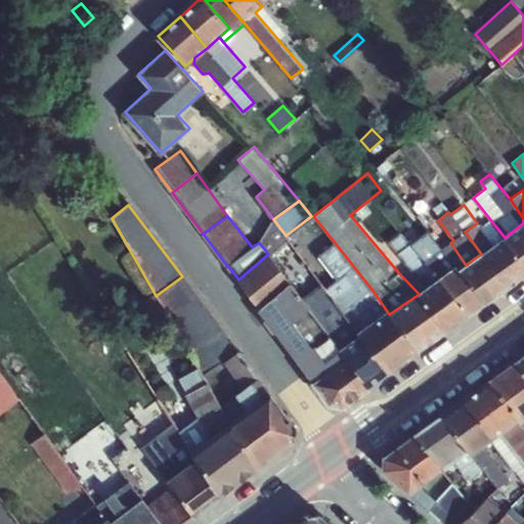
[(523,264),(523,222),(523,223),(505,237),(503,238),(523,264)]
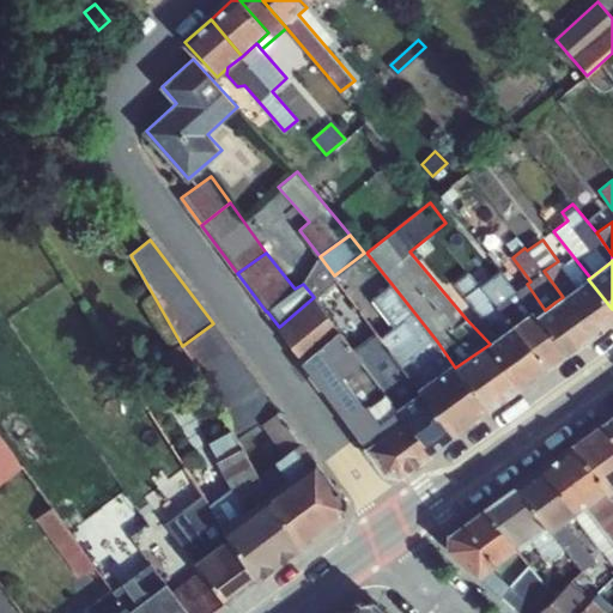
[(558,261),(544,271),(563,297),(577,286),(558,261)]
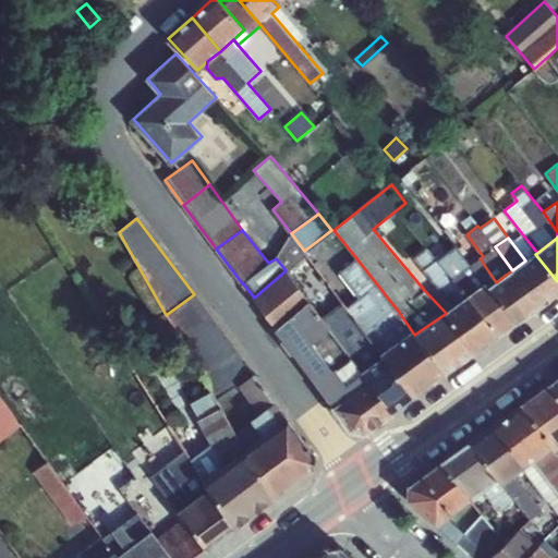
[(468,296),(486,283),(455,245),(449,239),(432,252),(437,258),(437,259),(468,296)]
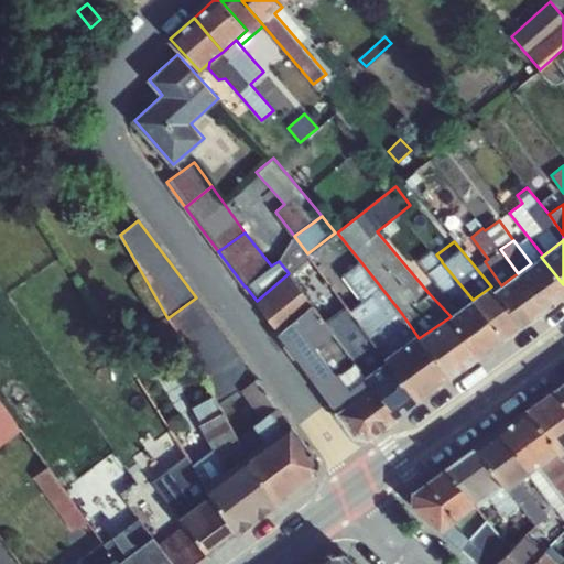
[(462,307),(473,300),(442,262),(442,261),(436,255),(431,250),(418,260),(426,272),(427,272),(447,299),(454,299),(462,307)]
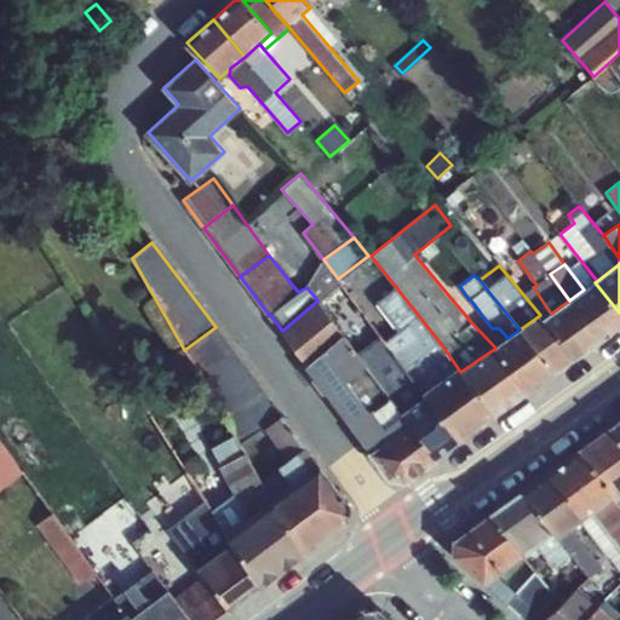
[(425,396),(424,394),(385,342),(340,282),(328,291),(362,337),(350,344),(365,365),(392,399),(403,413),(425,396)]
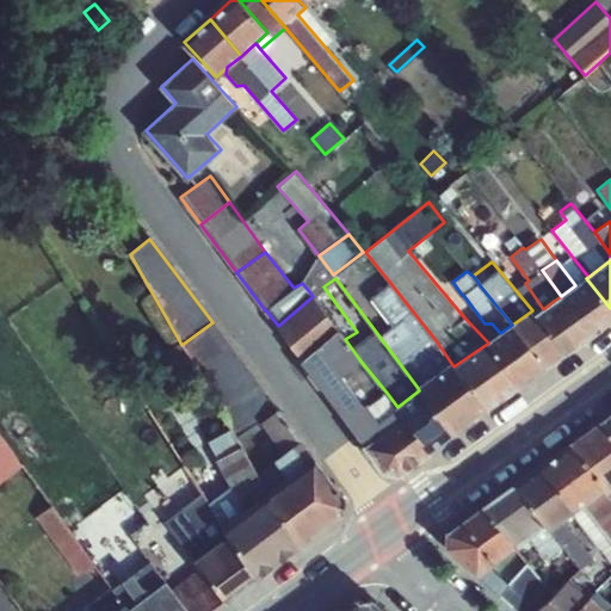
[(610,308),(586,278),(575,285),(561,296),(554,301),(584,340),(610,321),(610,308)]
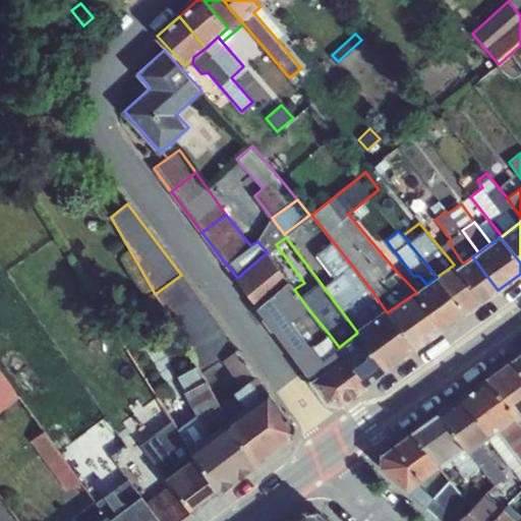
[(324,287),(356,331),(385,309),(371,290),(333,241),(316,253),(335,277),(324,287)]
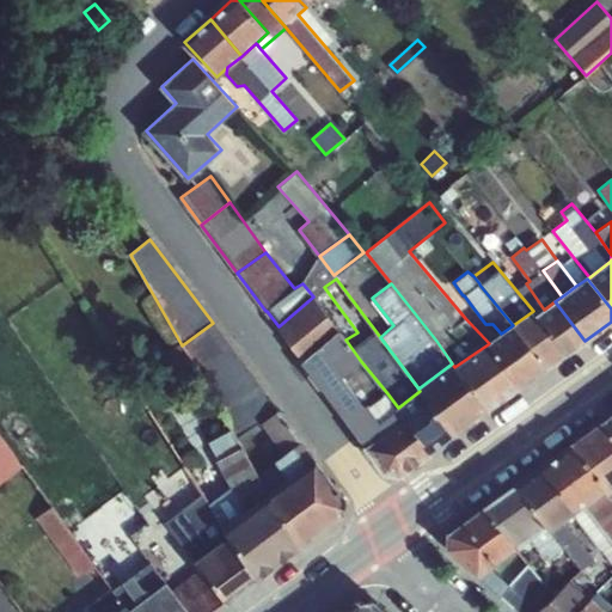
[(279,326),(303,361),(340,330),(313,297),(279,326)]
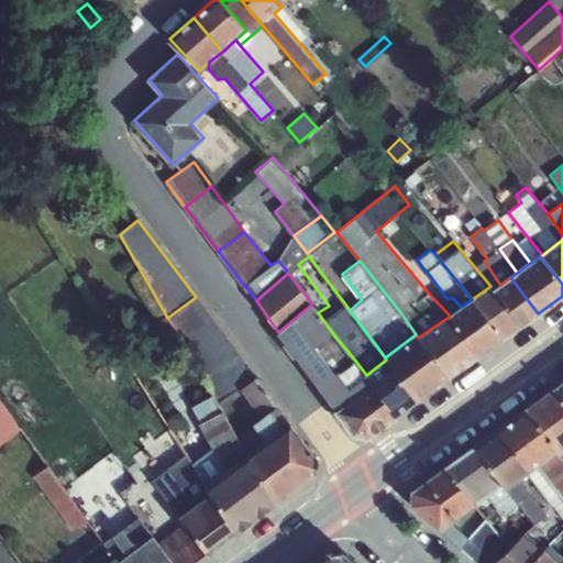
[(522,326),(538,313),(510,277),(500,285),(493,289),(490,286),(472,299),(504,338),(521,326),(522,326)]
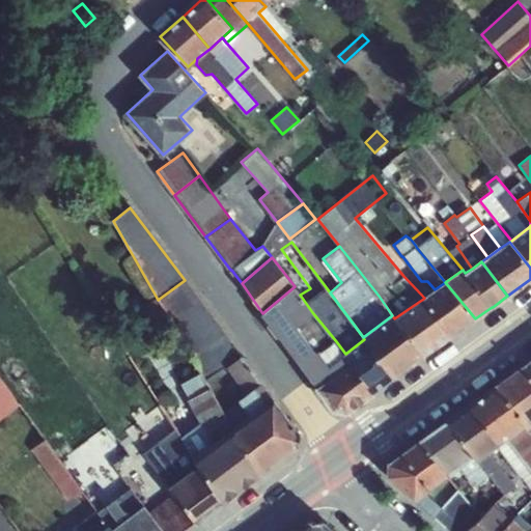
[(200,371),(205,380),(227,366),(242,356),(185,280),(158,300),(167,316),(200,371)]
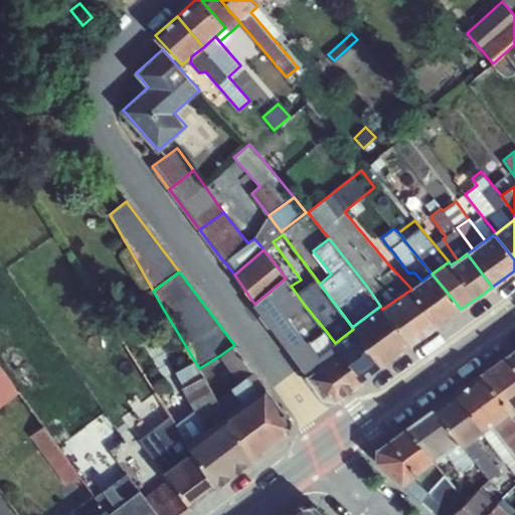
[(439,325),(461,309),(432,274),(421,281),(411,289),(410,290),(439,325)]
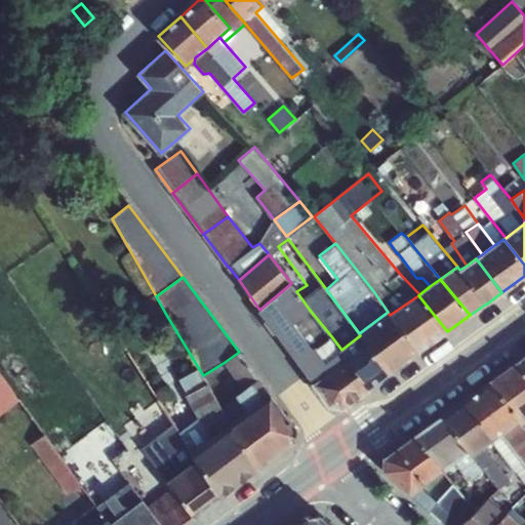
[(259,310),(277,332),(292,322),(309,309),(296,291),(291,283),(259,310)]
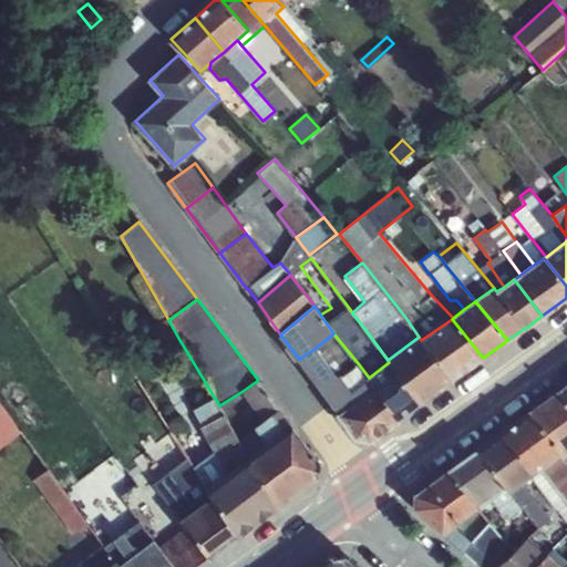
[(163,347),(178,338),(168,320),(167,318),(152,326),(163,347)]
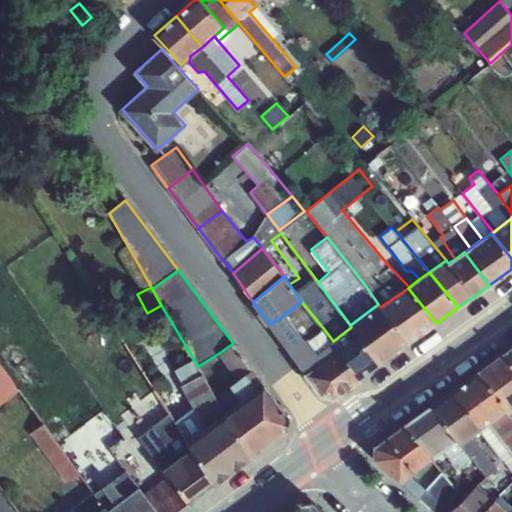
[(407,343),(436,323),(408,288),(380,307),(407,343)]
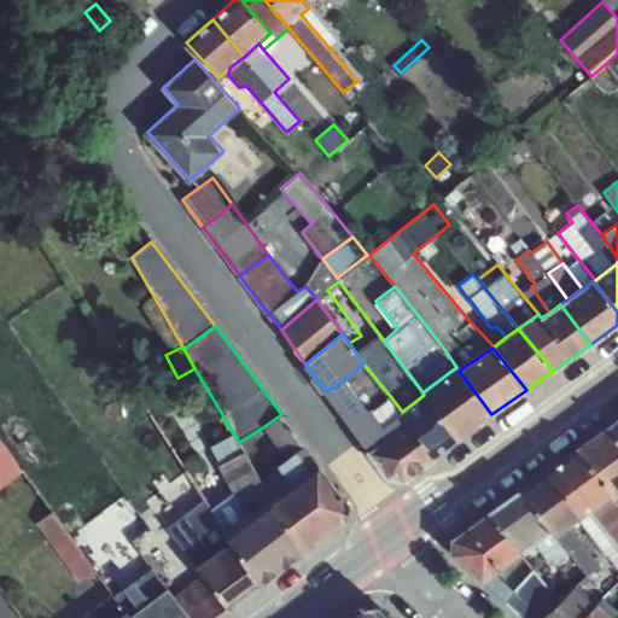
[(401,413),(400,413),(402,412),(363,363),(344,379),(367,412),(371,409),(383,425),(401,413)]
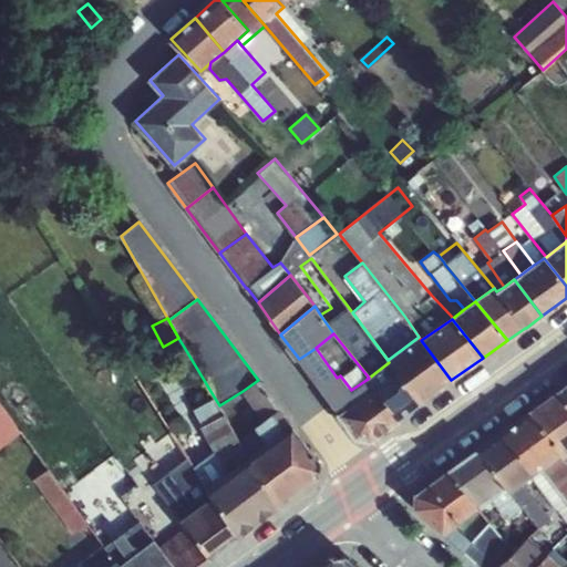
[(421,402),(451,380),(421,340),(419,337),(410,343),(388,360),(389,362),(421,402)]
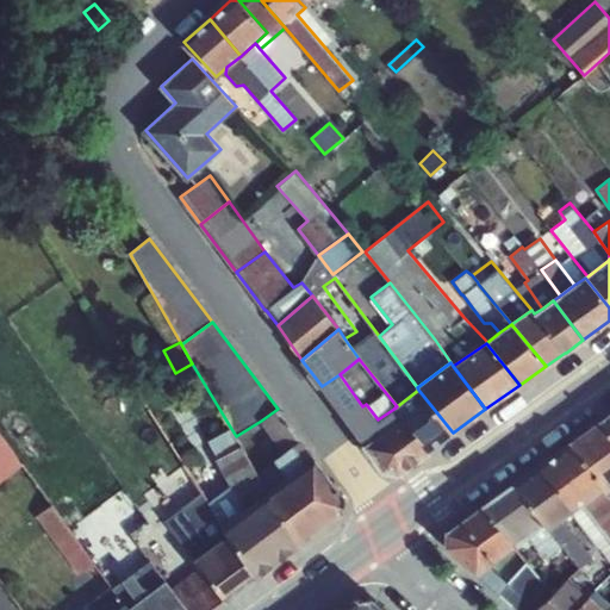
[(398,473),(429,452),(396,408),(378,419),(367,408),(366,404),(362,406),(340,374),(322,386),(363,443),(383,471),(398,473)]
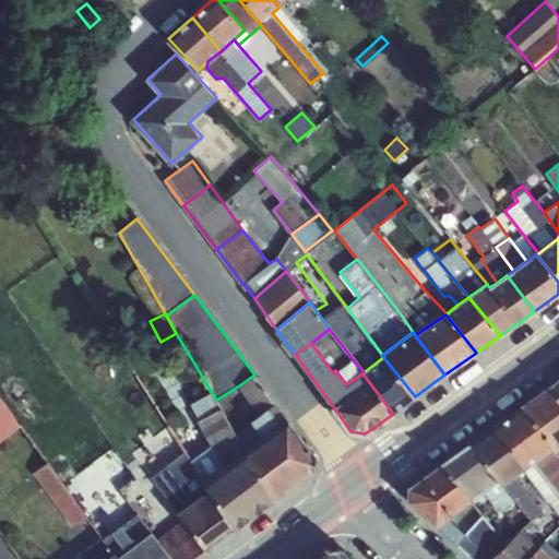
[(393,414),(415,396),(383,357),(364,372),(361,373),(363,373),(393,414)]
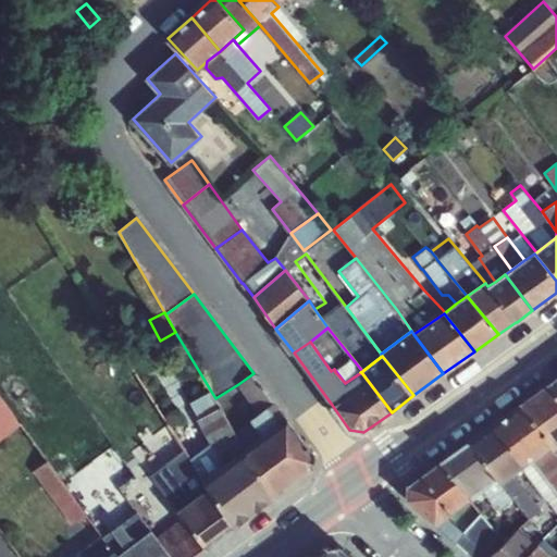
[(259,412),(234,431),(244,449),(262,436),(286,418),(254,373),(238,384),(259,412)]
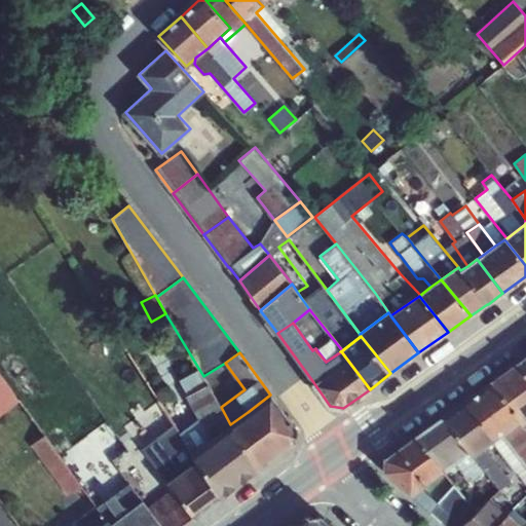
[(525,357),(517,364),(525,375),(525,357)]
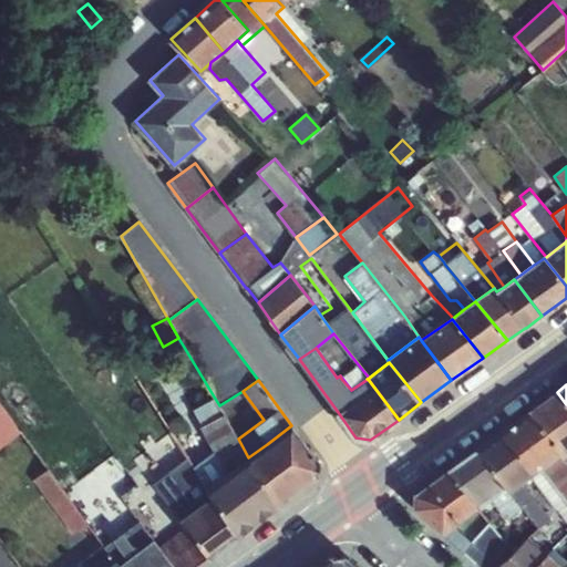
[(566,404),(557,392),(503,432),(534,473),(542,467),(560,453),(564,457),(566,455),(566,404)]
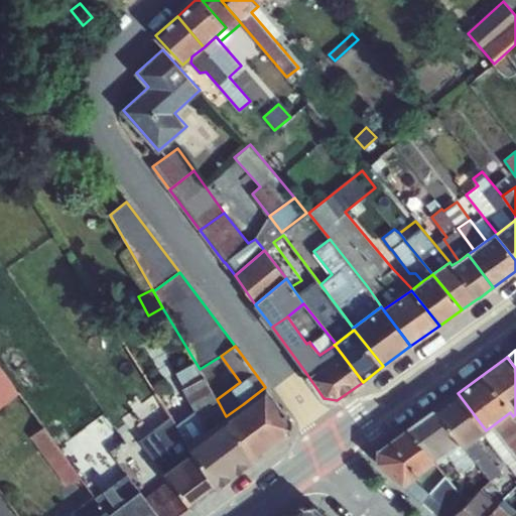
[(189,443),(226,416),(217,399),(204,377),(200,369),(195,361),(175,372),(183,388),(197,410),(177,426),(189,443)]
